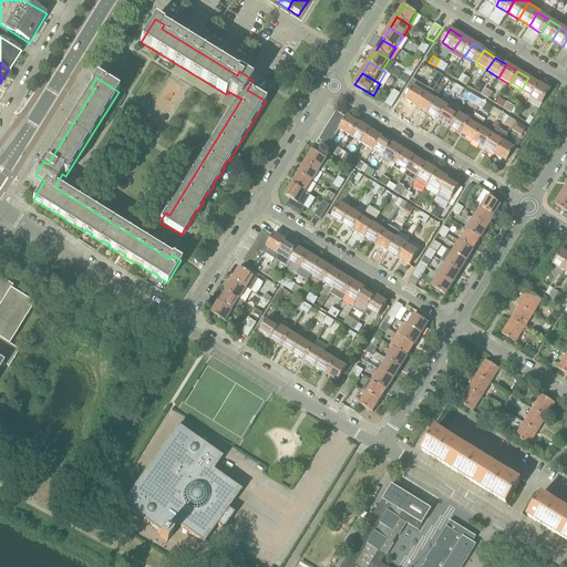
[(528,78),(521,91),(532,98),(539,85),(528,78)]
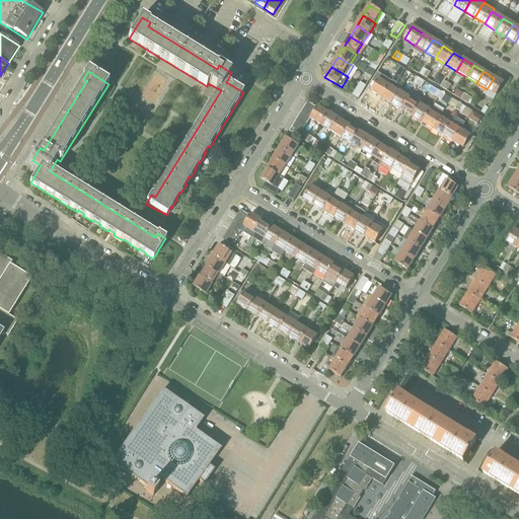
[(494,78),(487,89),(497,96),(504,84),(494,78)]
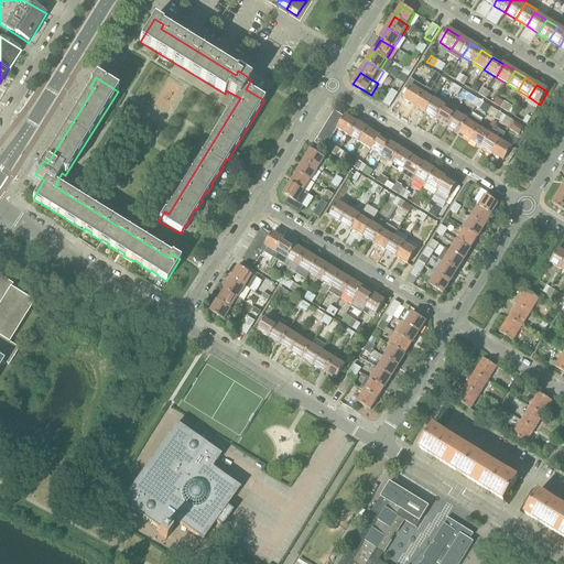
[(414,107),(423,94),(412,87),(403,100),(414,107)]
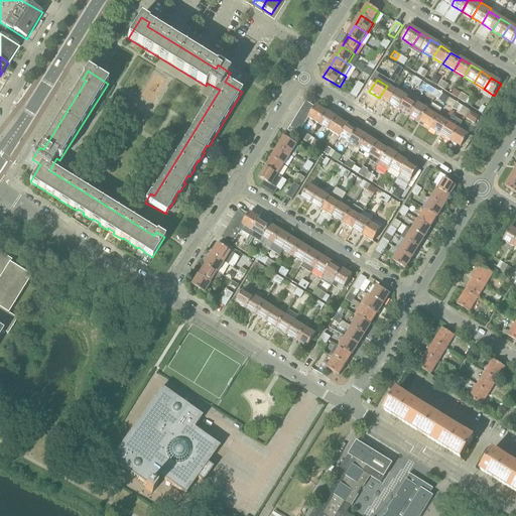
[(359,83),(352,94),(351,95),(357,99),(364,86),(359,83)]
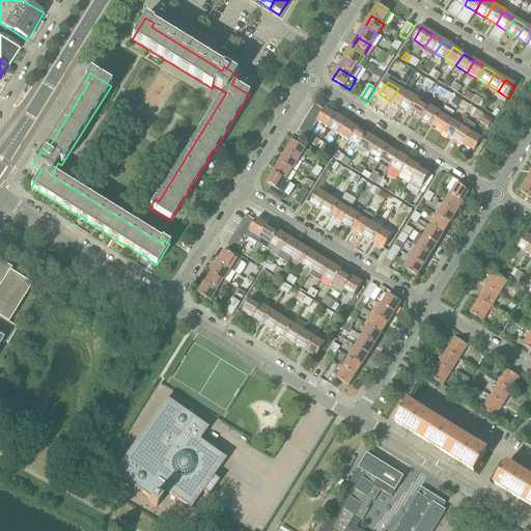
[(390,101),(401,107),(409,94),(398,88),(390,101)]
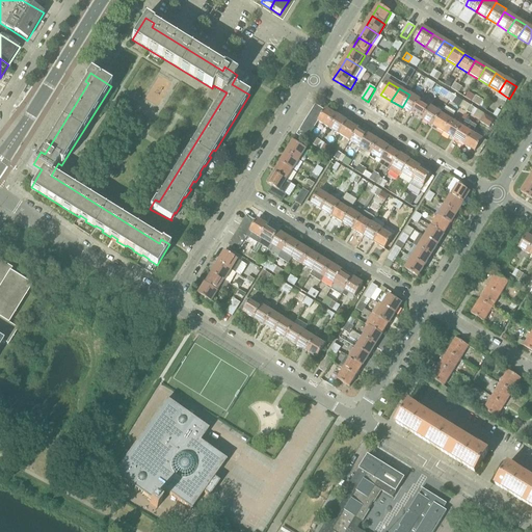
[(409,95),(402,107),(413,113),(420,101),(409,95)]
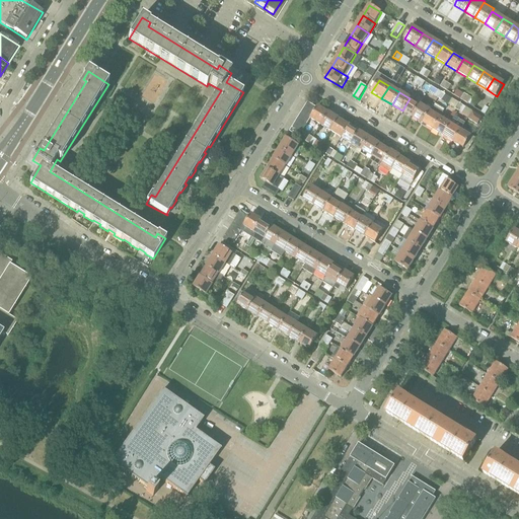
[(410,98),(402,110),(413,118),(420,105),(410,98)]
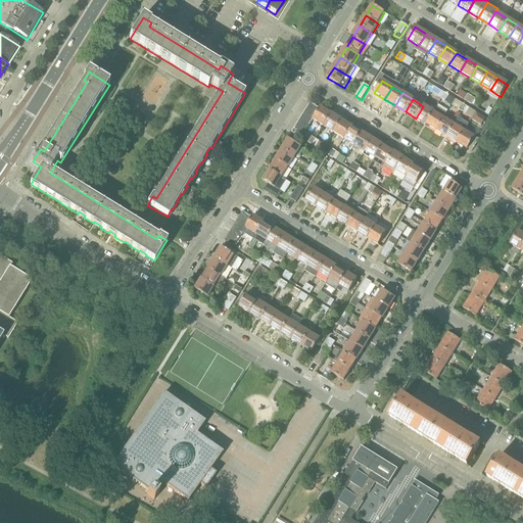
[(426,102),(423,106),(416,119),(426,125),(436,108),(426,102)]
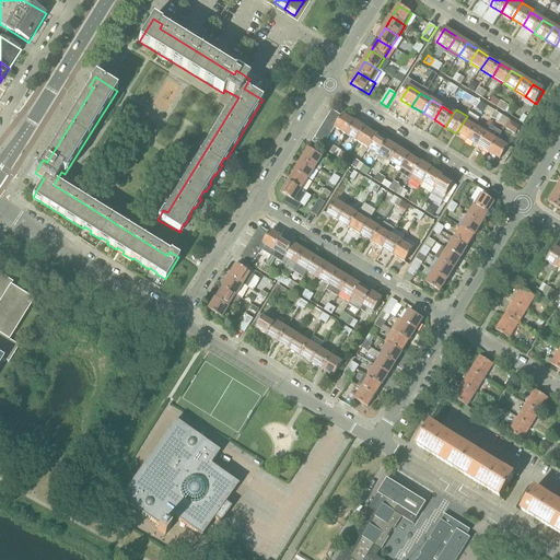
[(329,116),(339,123),(342,117),(333,111),(329,116)]
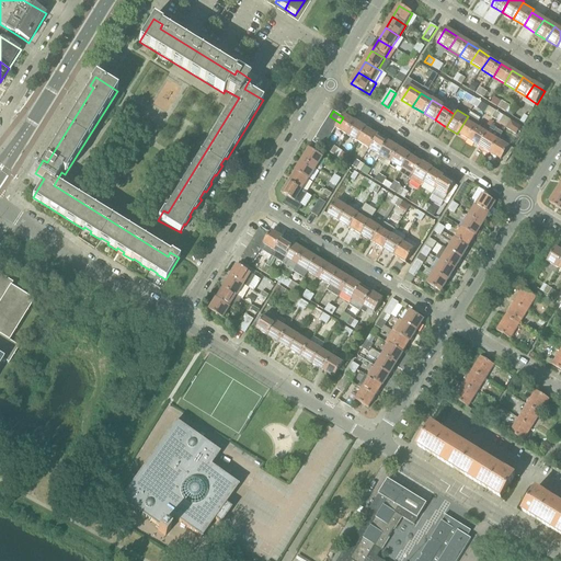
[(340,123),(336,128),(335,128),(347,136),(355,123),(344,115),(343,117),(340,123)]
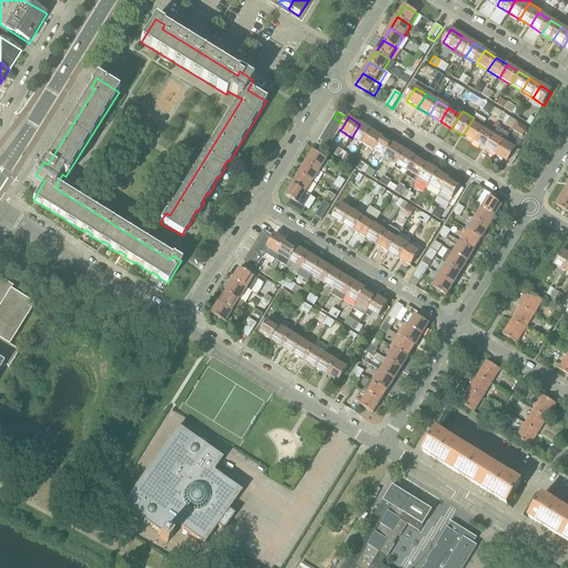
[(474,118),(463,135),(474,142),(483,129),(486,124),(474,117),(474,118)]
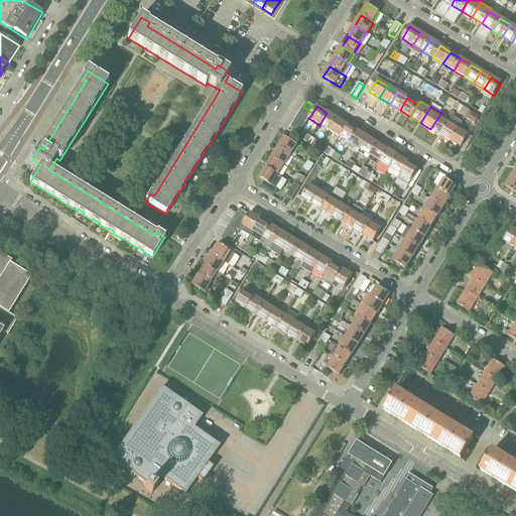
[(300,112),(309,118),(312,113),(303,107),(300,112)]
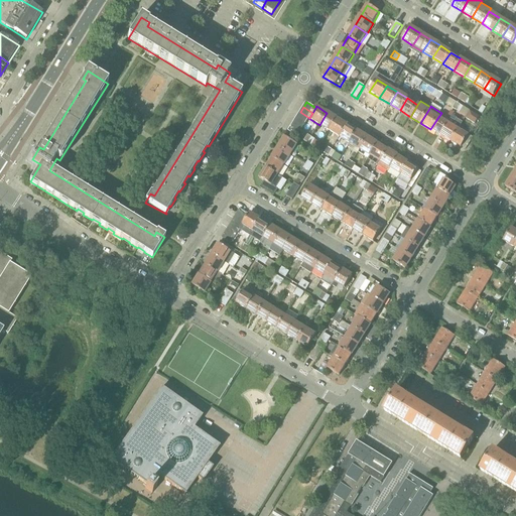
[(475,124),(480,117),(470,111),(466,118),(475,124)]
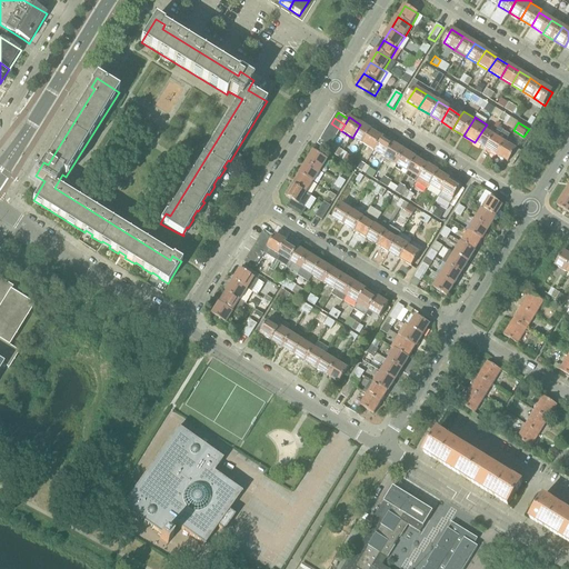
[(331,123),(328,128),(338,135),(340,130),(341,130),(331,123)]
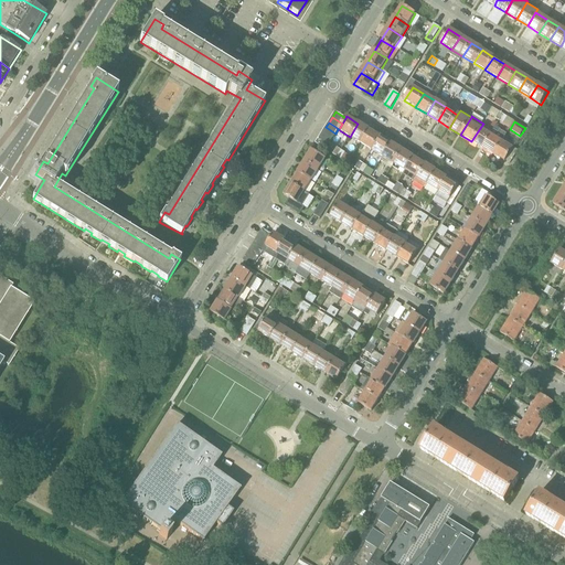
[(350,137),(361,144),(369,130),(358,124),(350,137)]
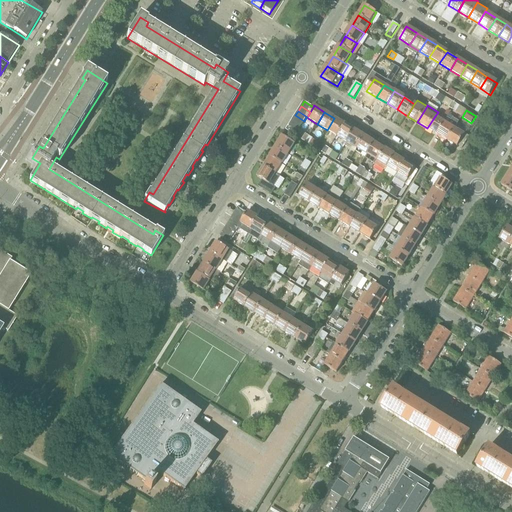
[(292,120),(301,126),(304,121),(295,115),(292,120)]
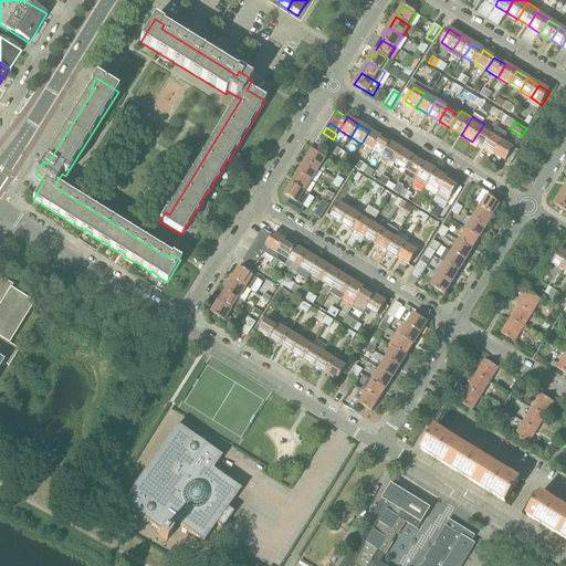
[(481,128),(472,142),(483,148),(492,136),(481,128)]
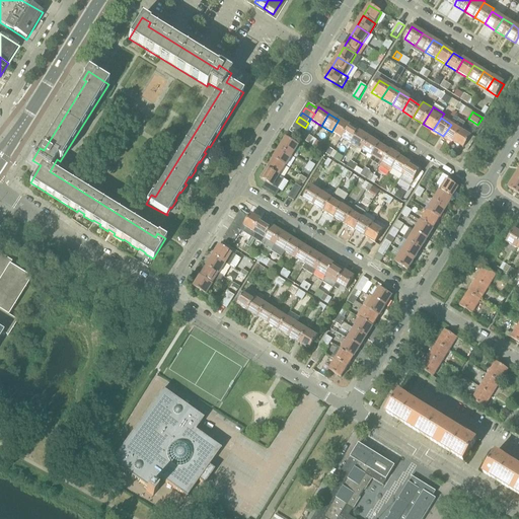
[(349,126),(339,120),(331,132),(342,138),(349,126)]
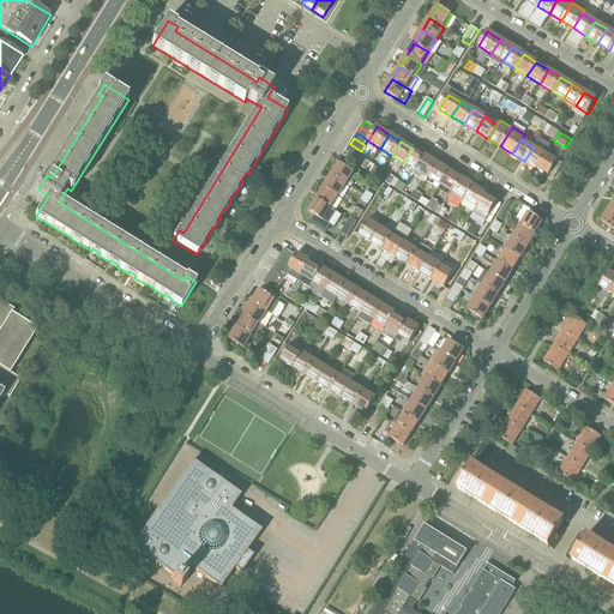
[(350,144),(347,150),(357,156),(361,151),(350,144)]
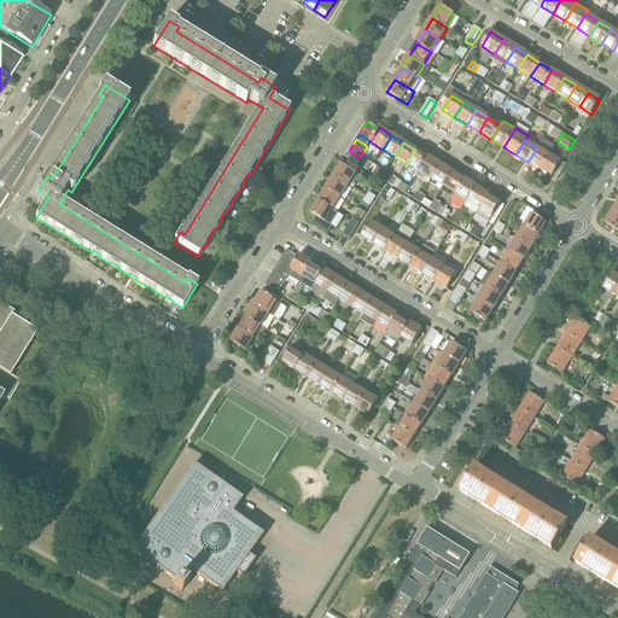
[(537,149),(528,162),(541,170),(549,156),(537,149)]
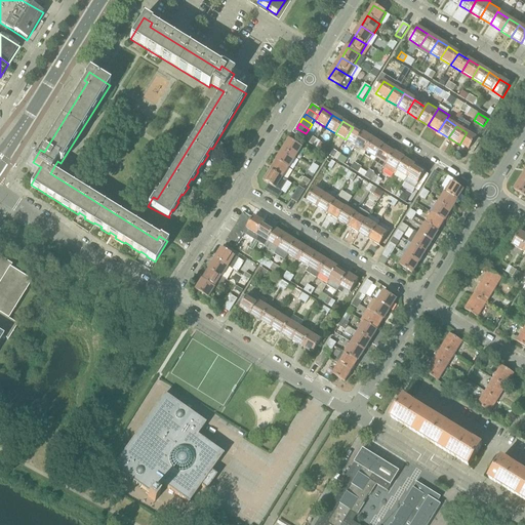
[(346,139),(356,146),(363,133),(353,127),(346,139)]
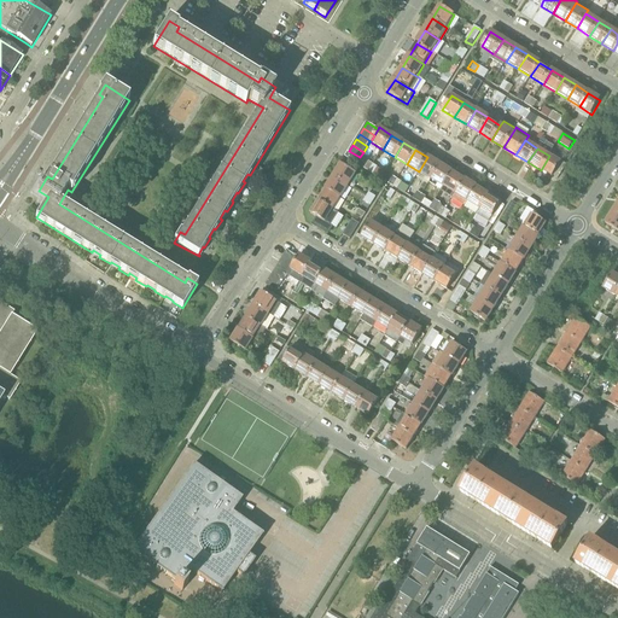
[(360,157),(349,151),(345,157),(356,163),(360,157)]
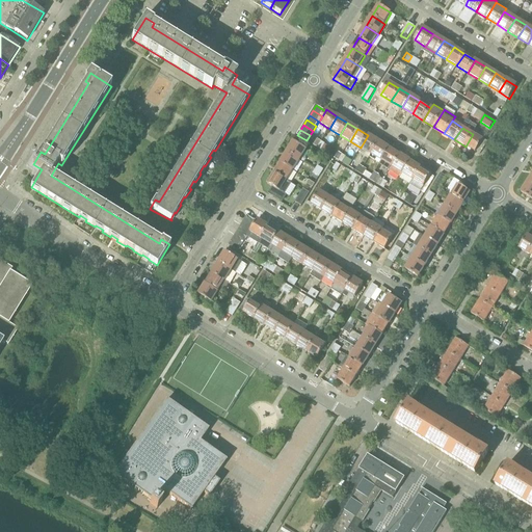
[(473,134),(466,147),(476,153),(483,140),(473,134)]
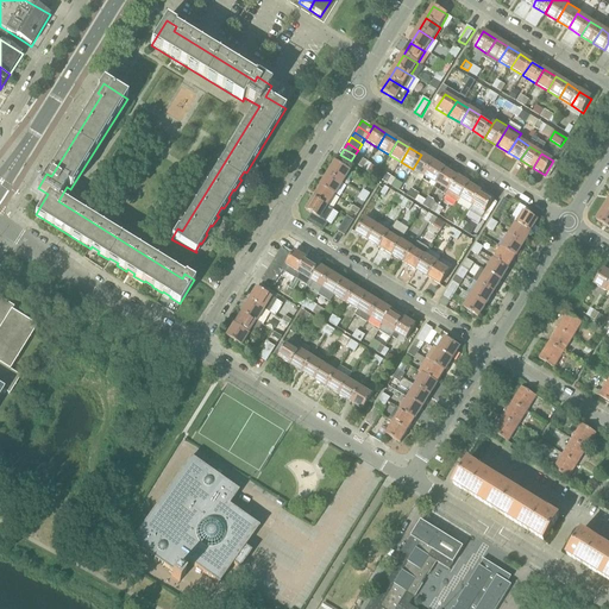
[(425,176),(425,177),(434,163),(421,155),(413,169),(419,174),(416,177),(422,180),(425,176)]
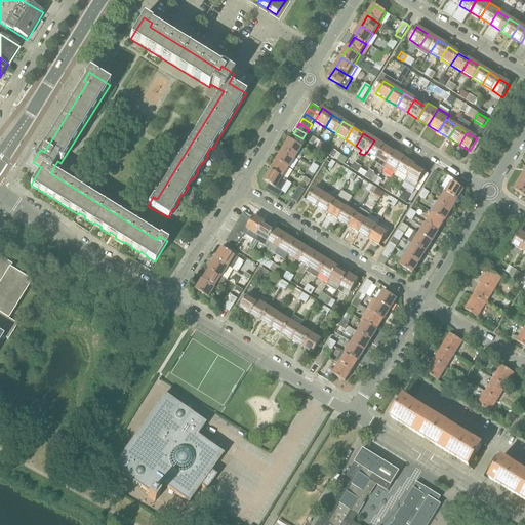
[(290,139),(284,151),(295,158),(303,148),(290,139)]
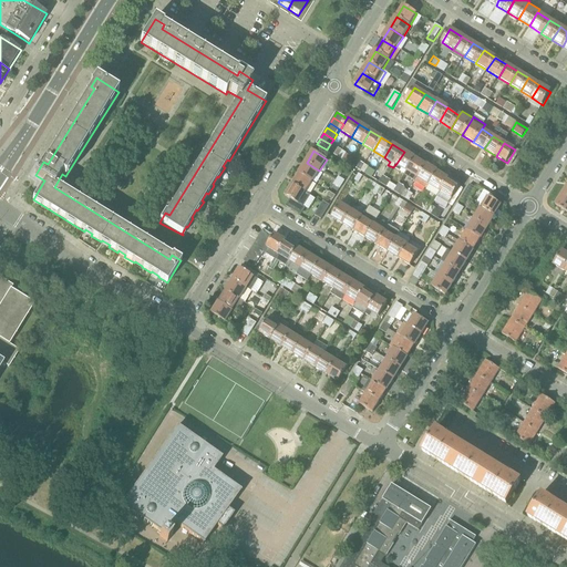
[(415,158),(404,152),(395,165),(406,172),(415,158)]
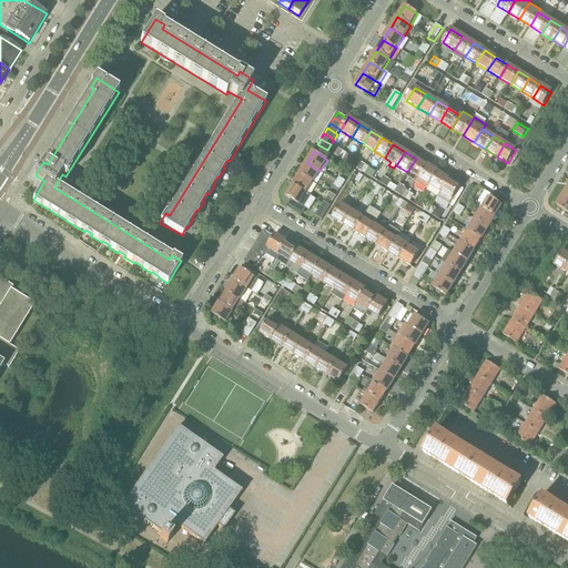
[(411,180),(416,183),(427,165),(416,159),(407,172),(414,175),(411,180)]
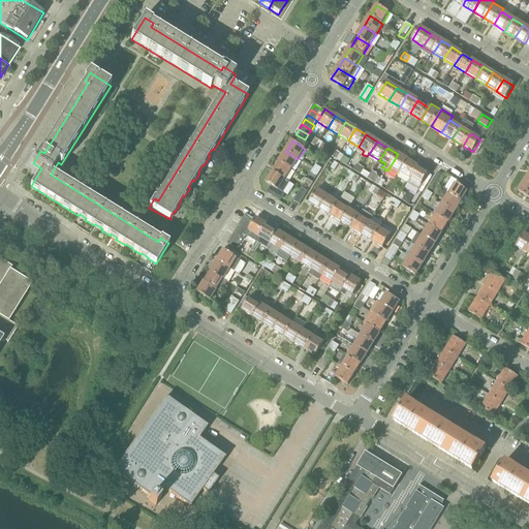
[(279,162),(291,169),(298,159),(286,152),(279,162)]
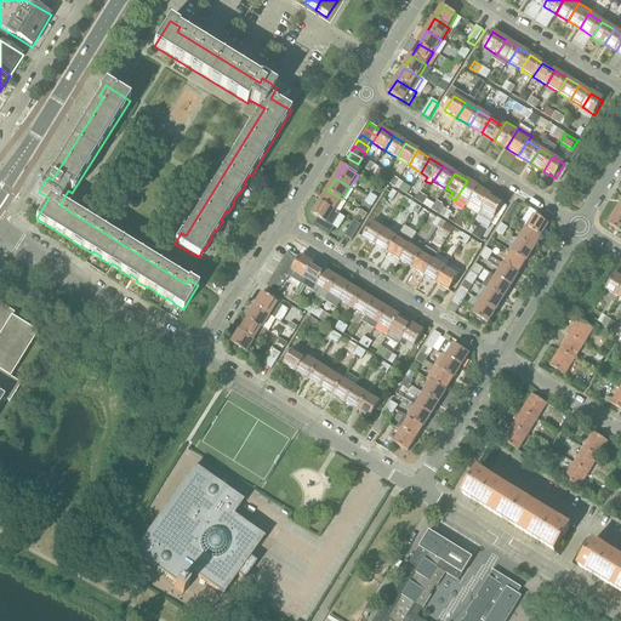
[(479,188),(467,181),(455,200),(467,208),(471,203),(479,188)]
